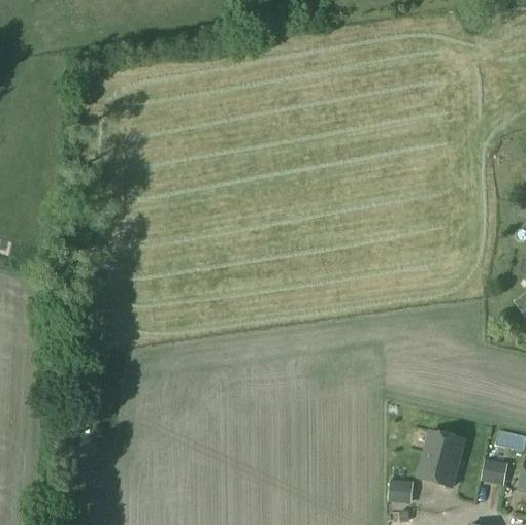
[(525,295),(517,303),(525,314),(525,295)]
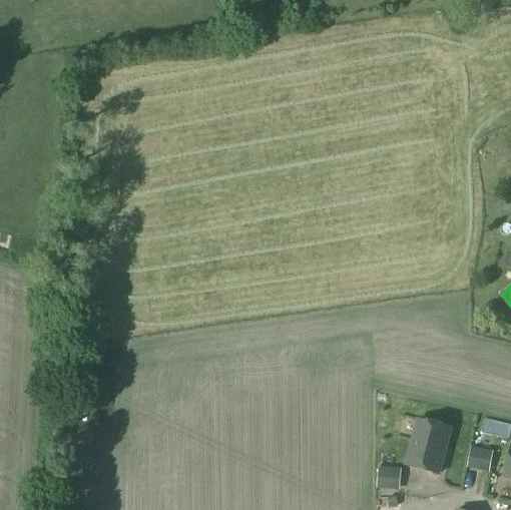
[(441,473),(453,427),(420,419),(408,464),(441,473)]
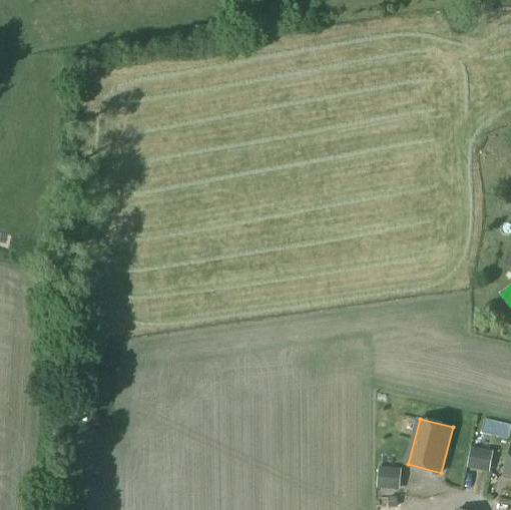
[(487,470),(492,450),(471,446),(467,466),(487,470)]
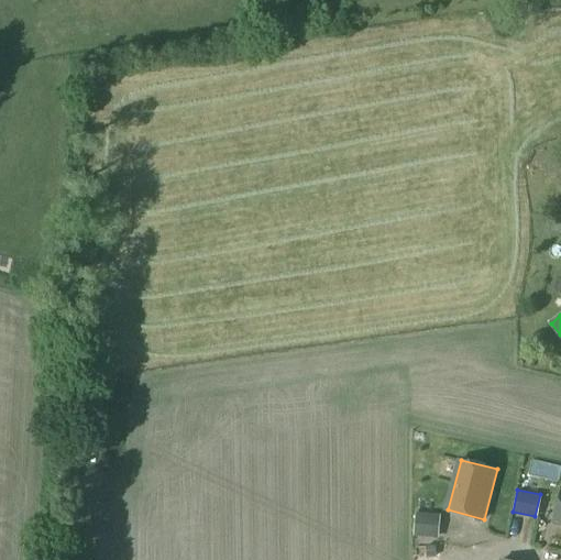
[(438,513),(417,511),(415,534),(437,535),(438,513)]
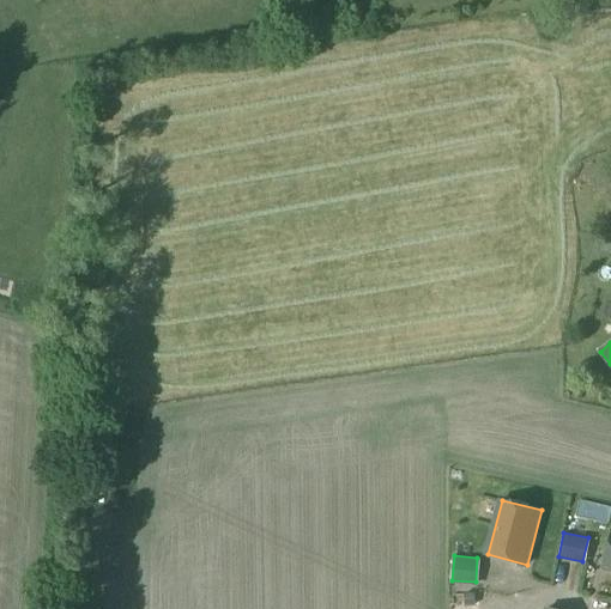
[(466,604),(476,604),(476,592),(466,592),(466,604)]
